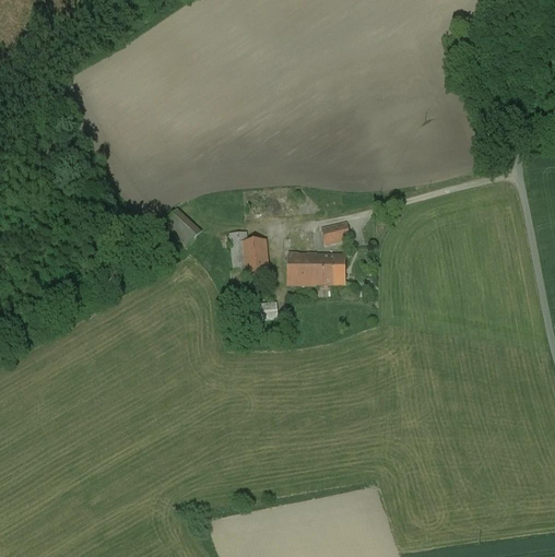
[(168,215),(192,238),(198,234),(174,211),(168,215)]
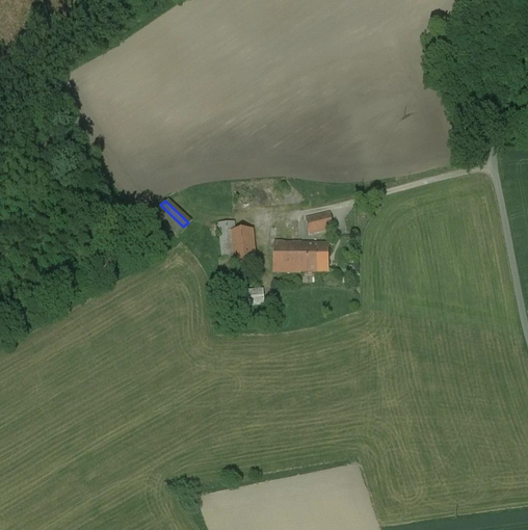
[(160,205),(152,214),(175,236),(183,227),(160,205)]
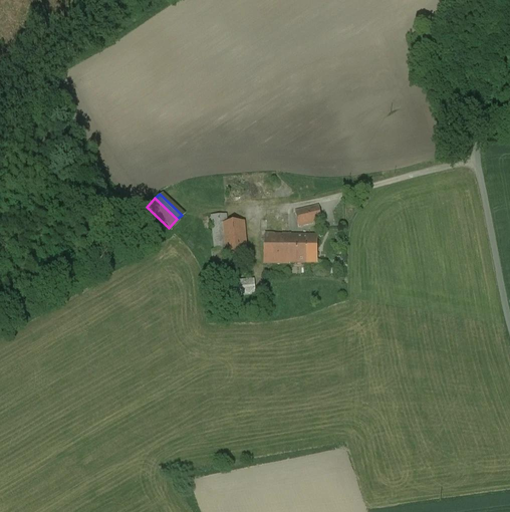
[(318,202),(295,209),(299,223),(322,217),(318,202)]
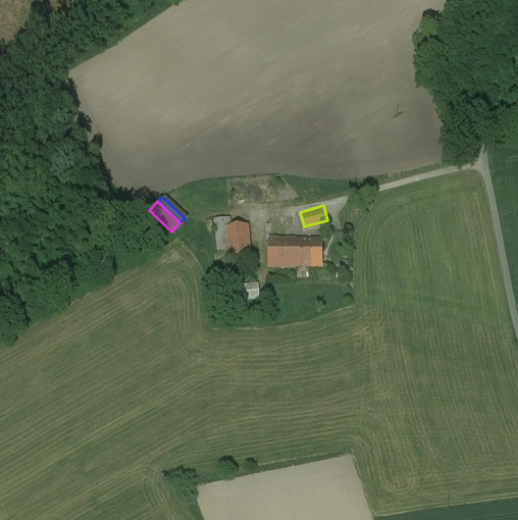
[(230,215),(213,216),(216,267),(229,266),(228,260),(251,258),(249,221),(230,223),(230,215)]
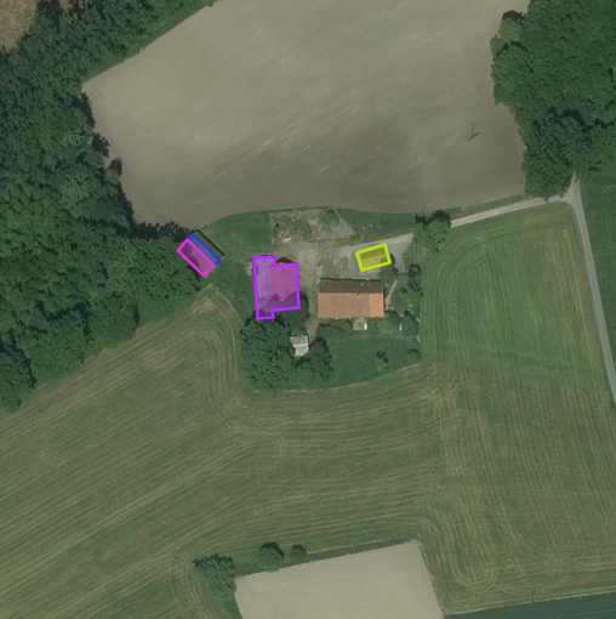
[(348,256),(332,256),(332,279),(320,279),(320,317),(382,317),(383,280),(348,279),(348,256)]
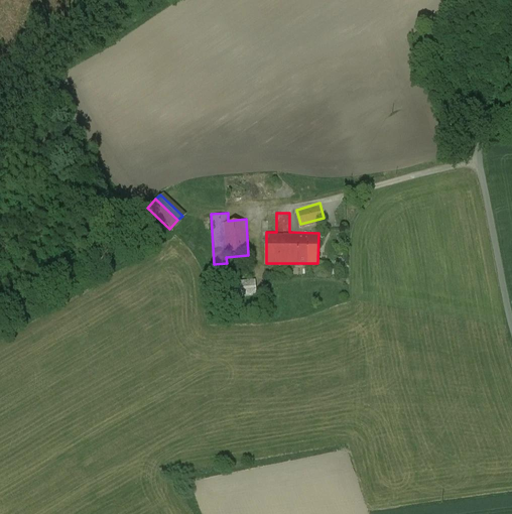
[(255,278),(226,279),(227,294),(256,292),(255,278)]
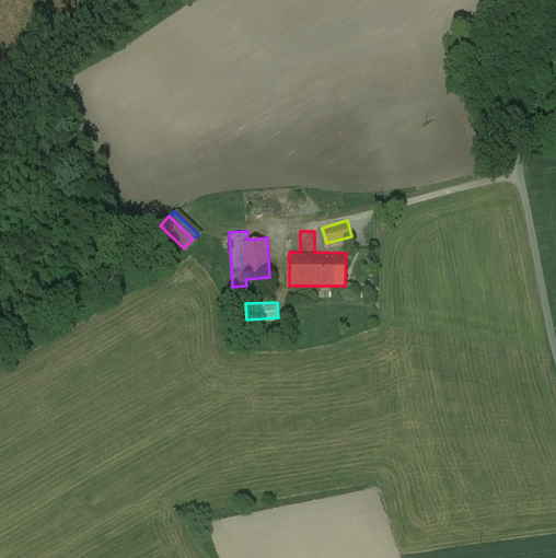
All buildings are outlined.
